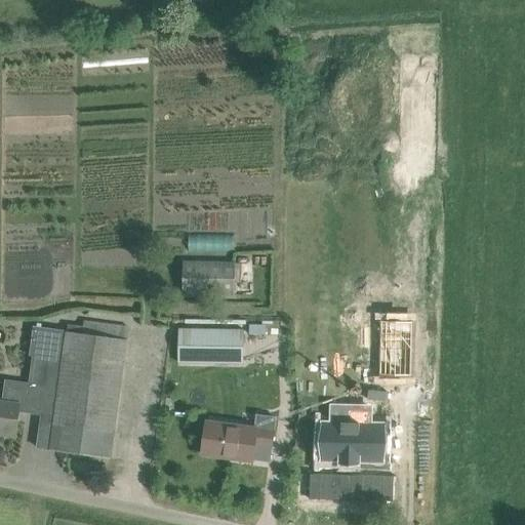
[(335,180),(333,422),(389,422),(392,180),(335,180)]
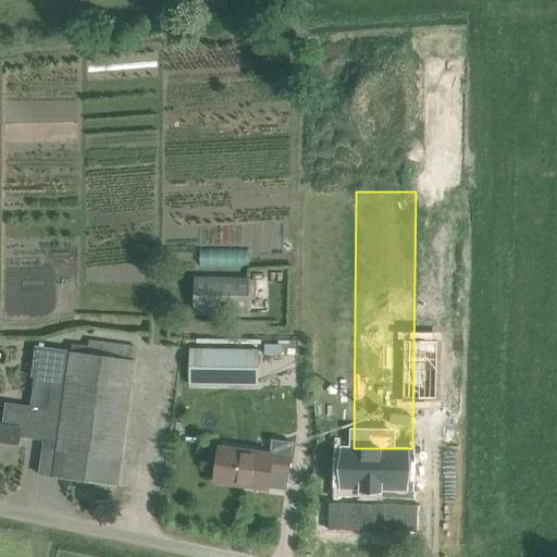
[(250,314),(251,279),(196,277),(195,313),(250,314)]
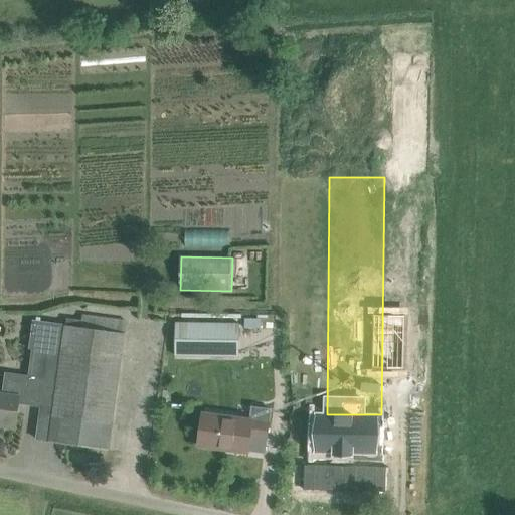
[(29,375),(23,374),(19,403),(41,406),(36,439),(109,449),(127,320),(84,314),(83,321),(66,318),(65,325),(33,321),(29,349),(32,349),(29,375)]
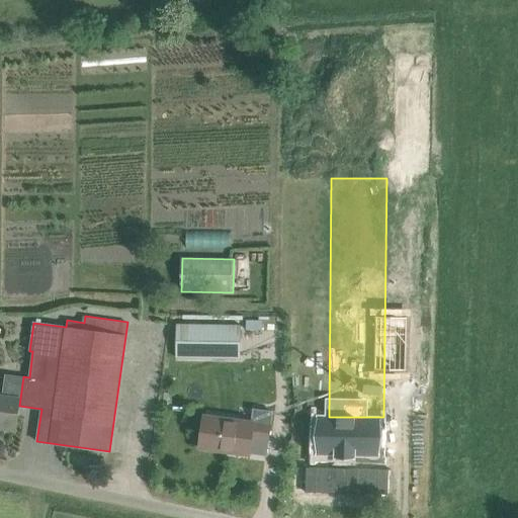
[(235,316),(234,332),(286,333),(287,317),(235,316)]
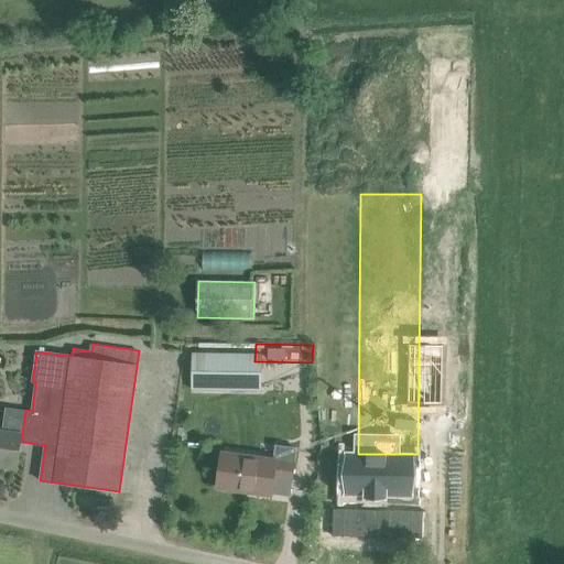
[(193,354),(192,389),(249,390),(249,371),(249,355),(193,354)]
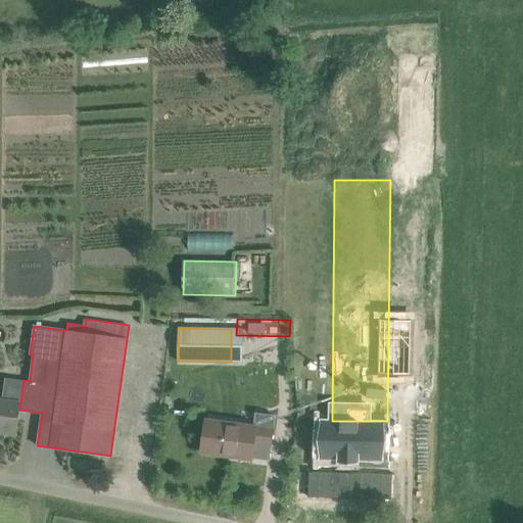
[(0,432),(16,435),(19,410),(24,380),(6,378),(3,398),(0,397),(0,432)]
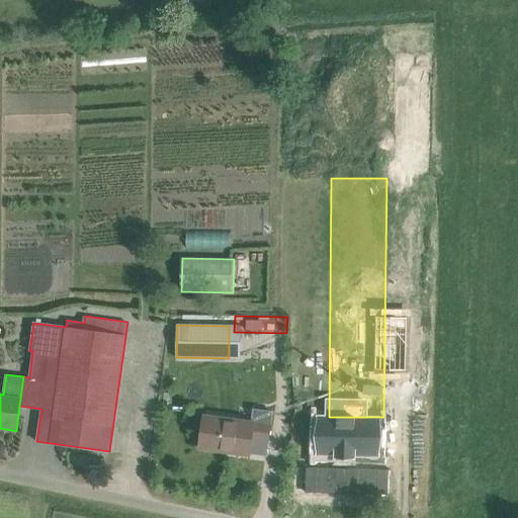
[(204,414),(202,428),(199,448),(221,451),(222,448),(248,452),(248,454),(249,454),(251,438),(268,440),(272,412),(255,410),(253,421),(204,414)]
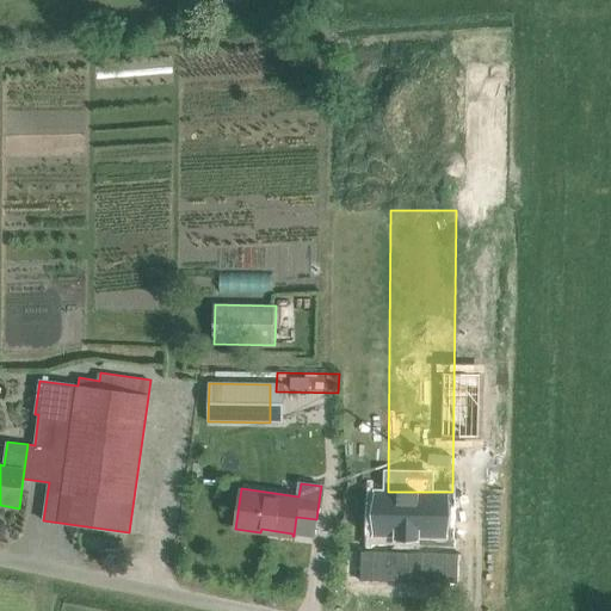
[(388,513),(388,561),(419,563),(419,571),(442,571),(442,565),(473,569),(473,517),(388,513)]
